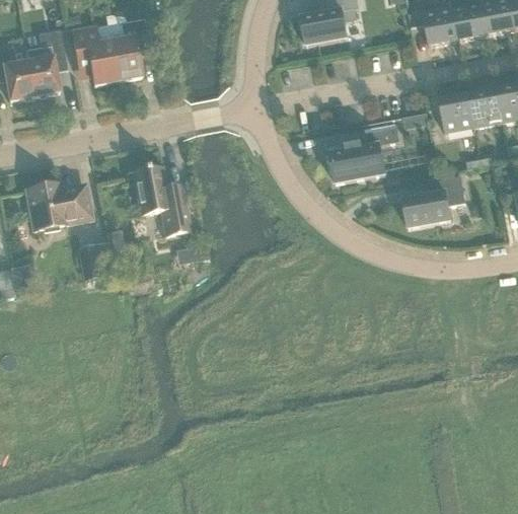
[(356,19),(352,0),(325,0),(327,12),(300,17),(305,45),(347,38),(344,21),(356,19)]
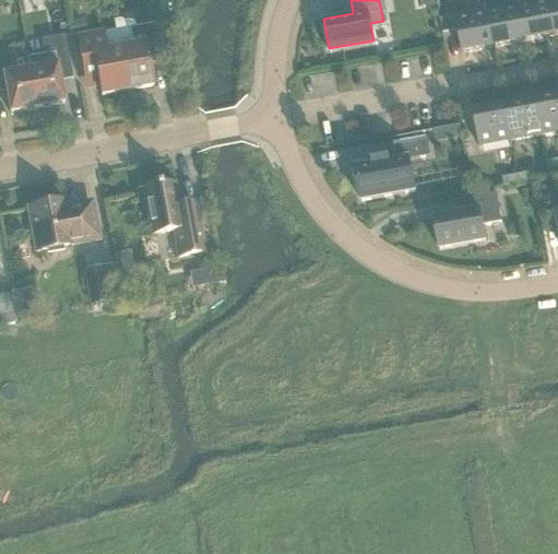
[(517,1),(517,0),(485,0),(486,7),(493,43),(523,36),(517,1)]
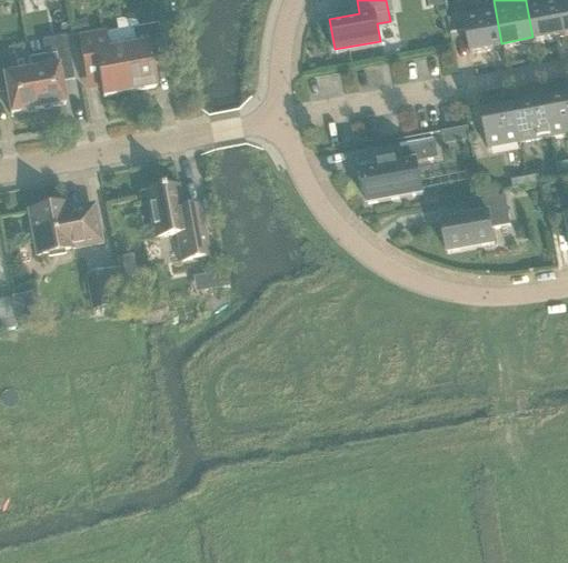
[(532,0),(526,1),(532,37),(565,31),(559,0),(532,0)]
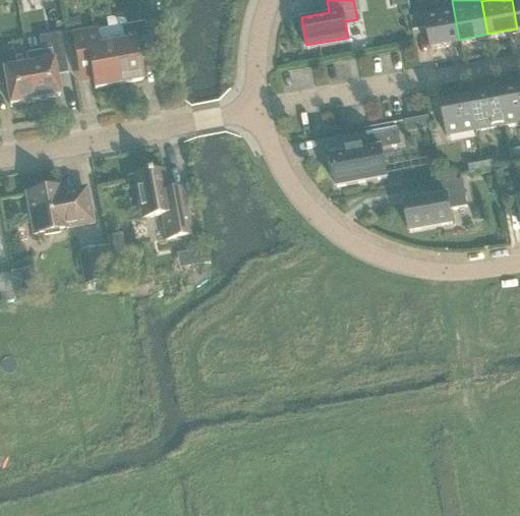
[(453,6),(423,12),(429,45),(459,40),(453,6)]
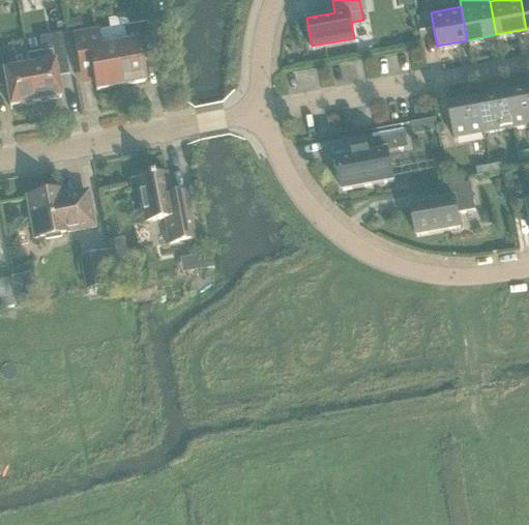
[(109,24),(119,82),(144,78),(140,56),(152,54),(145,18),(127,21),(126,16),(112,13),(106,15),(108,24),(109,24)]
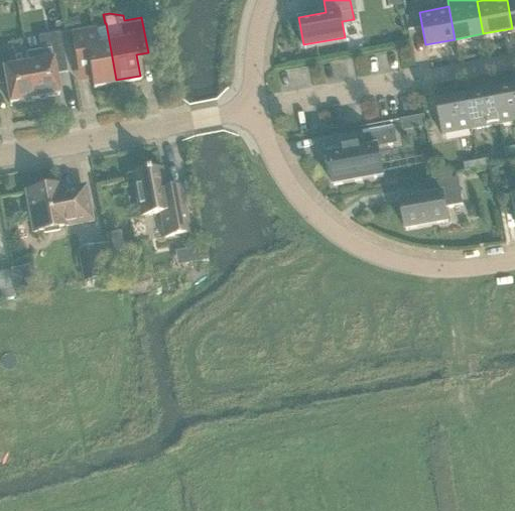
[(92,84),(116,80),(106,23),(105,23),(95,25),(94,23),(70,28),(77,66),(88,64),(92,84)]
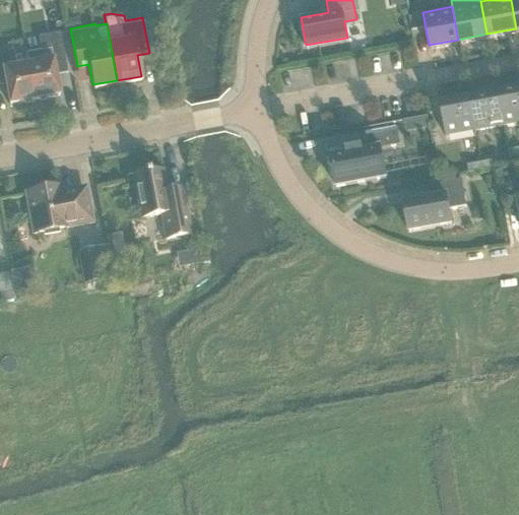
[(42,57),(26,60),(33,95),(58,91),(54,66),(65,64),(58,28),(38,33),(42,57)]
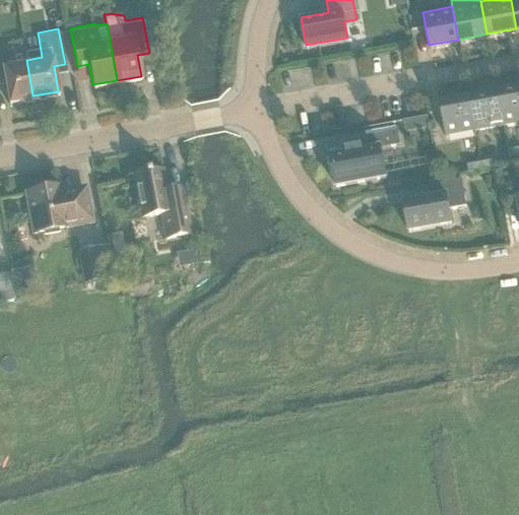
[(33,95),(26,60),(11,63),(8,49),(0,50),(0,75),(3,75),(8,101),(33,95)]
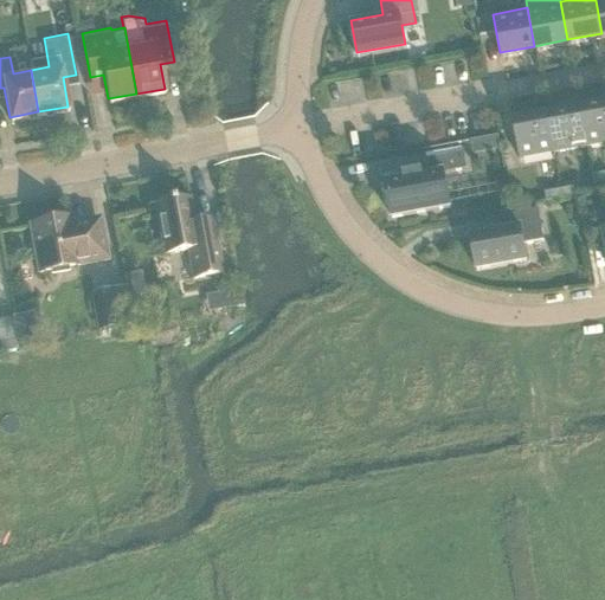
[(604,137),(604,98),(579,103),(586,141),(604,137)]
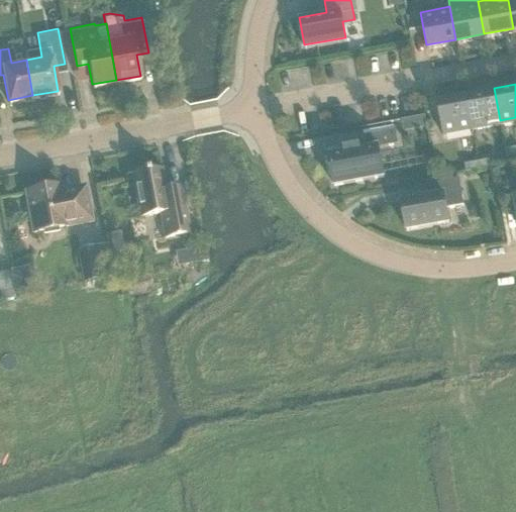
[(494,88),(466,93),(472,125),(500,120),(494,88)]
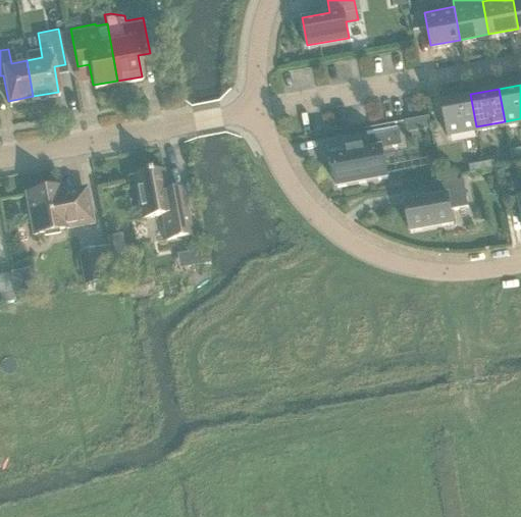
[(470,94),(440,100),(447,133),(476,126),(470,94)]
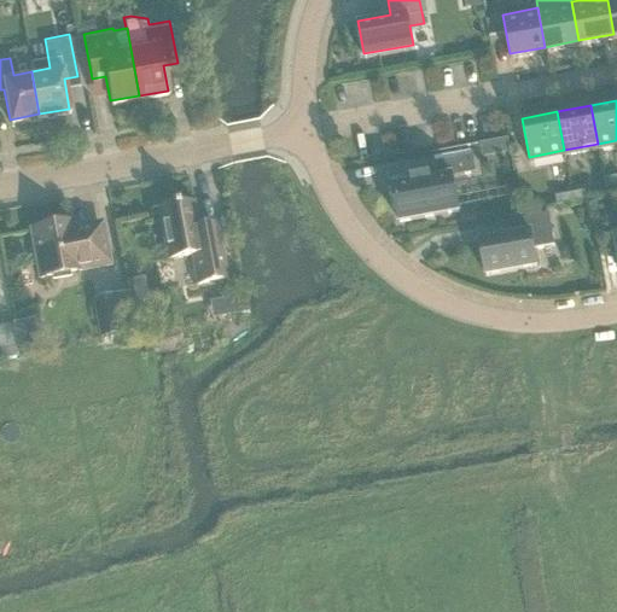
[(507,133),(499,134),(501,146),(510,145),(507,133)]
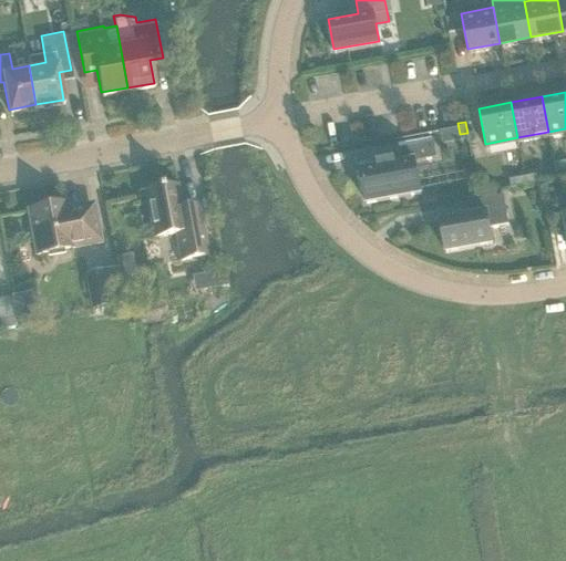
[(433,137),(397,144),(399,159),(394,160),(393,157),(377,160),(378,164),(359,167),(360,168),(356,169),(359,188),(363,187),(366,199),(420,189),(414,157),(435,153),(433,137)]
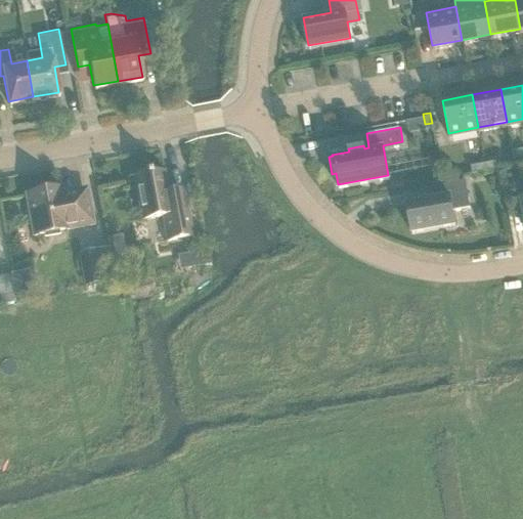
[(522,144),(512,147),(513,155),(522,153),(522,144)]
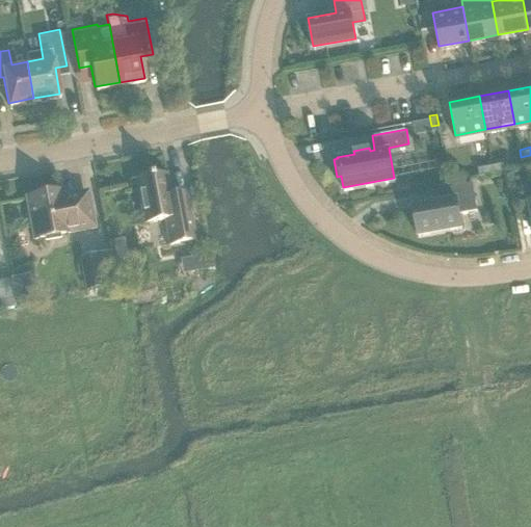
[(492,162),(493,170),(507,167),(505,159),(492,162)]
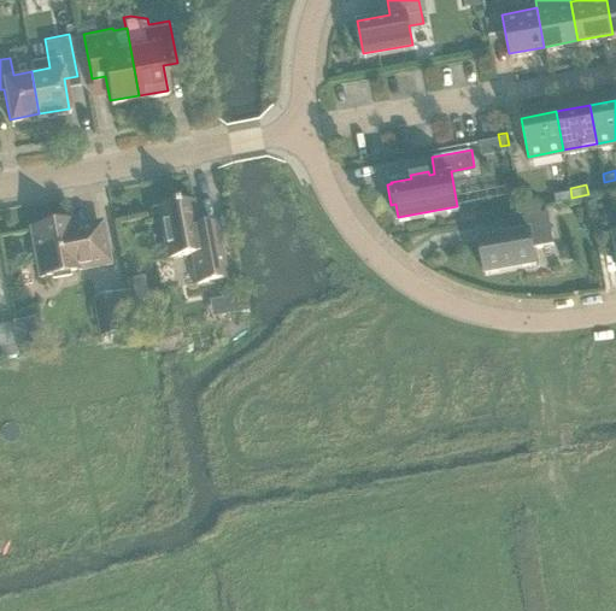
[(555,200),(572,198),(570,188),(553,191),(555,200)]
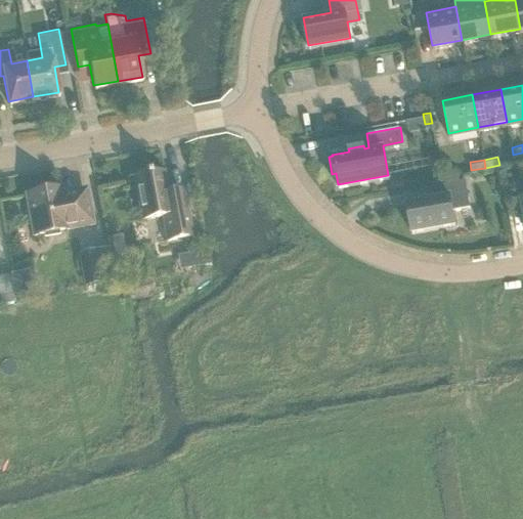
[(170,205),(163,168),(149,170),(149,168),(132,171),(140,216),(161,212),(165,236),(191,231),(186,202),(170,205)]
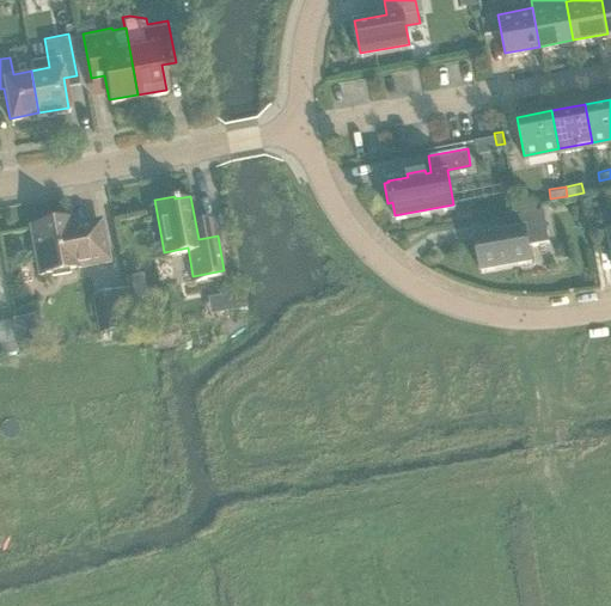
[(527,243),(548,238),(542,207),(512,213),(514,227),(474,236),(480,268),(531,258),(527,243)]
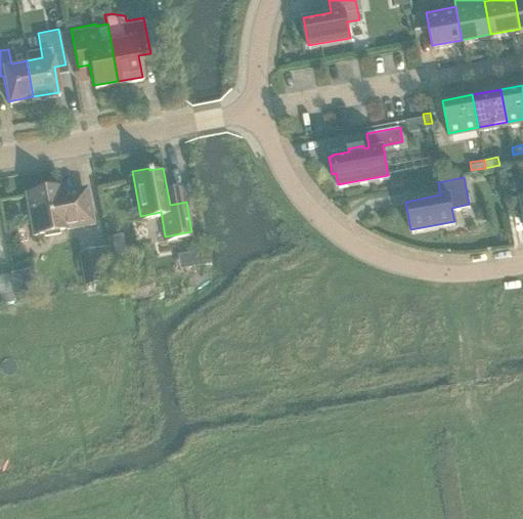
[(64,223),(89,218),(83,187),(59,192),(57,184),(28,190),(35,230),(66,225),(64,223)]
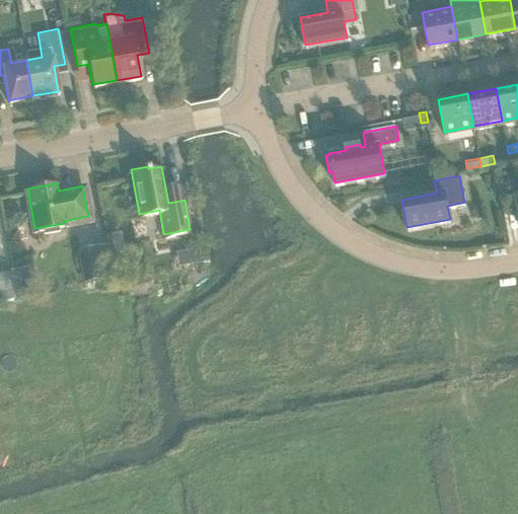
[(113,274),(106,241),(77,247),(84,279),(113,274)]
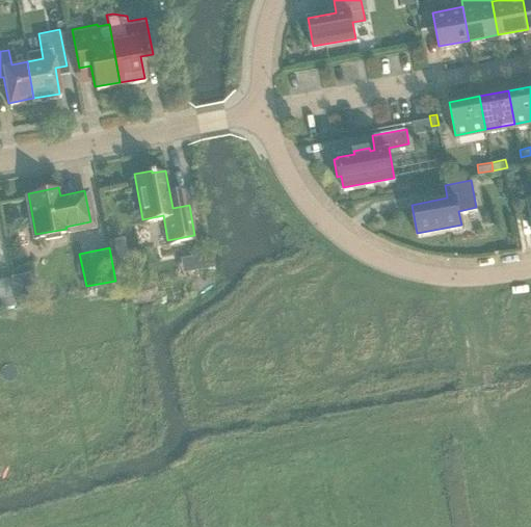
[(6,271),(0,271),(0,291),(10,289),(6,271)]
